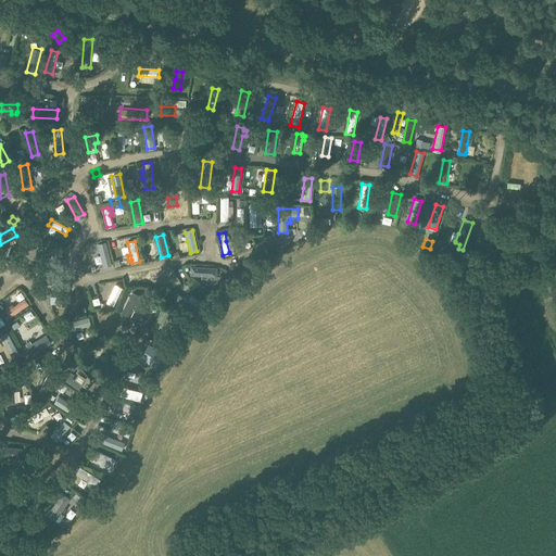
[(103,267),(112,265),(106,243),(98,245),(103,267)]
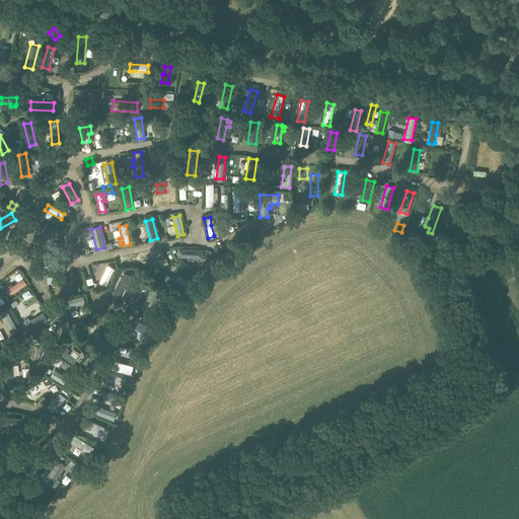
[(35,235),(57,241),(59,234),(36,228),(35,235)]
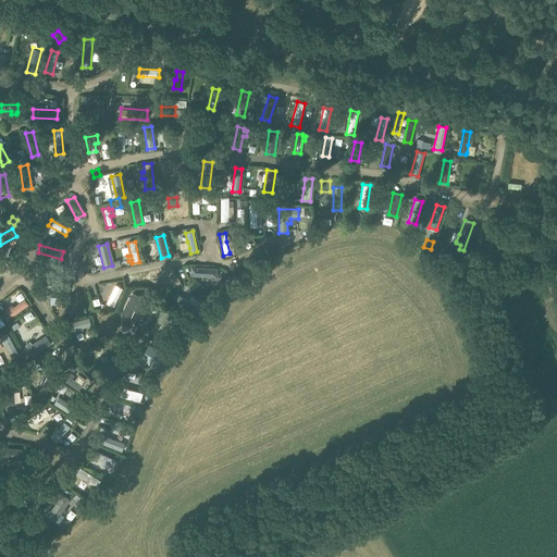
[(202,276),(202,279),(208,279),(208,276),(217,276),(218,268),(192,265),(190,275),(202,276)]
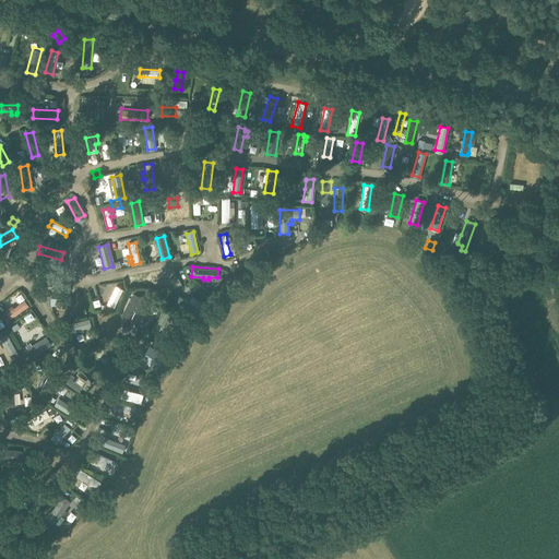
[(60,282),(61,282),(61,275),(42,274),(42,281),(43,281),(51,281),(55,282),(55,285),(60,285),(60,282)]
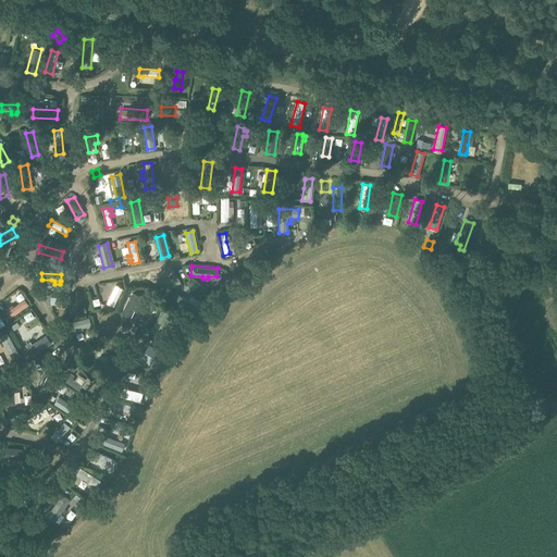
[(9,288),(19,302),(25,298),(14,284),(9,288)]
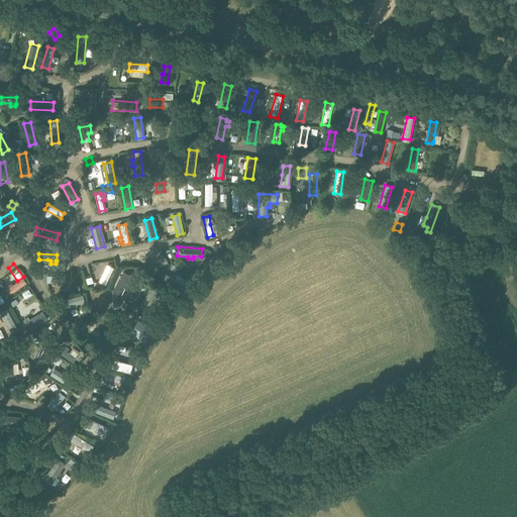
[(107,265),(99,282),(105,285),(114,268),(107,265)]
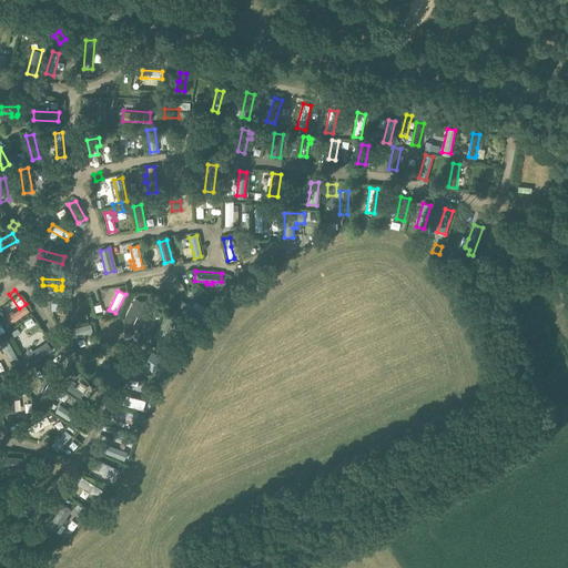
[(140,310),(144,302),(135,297),(124,317),(134,322),(138,315),(140,316),(142,311),(140,310)]
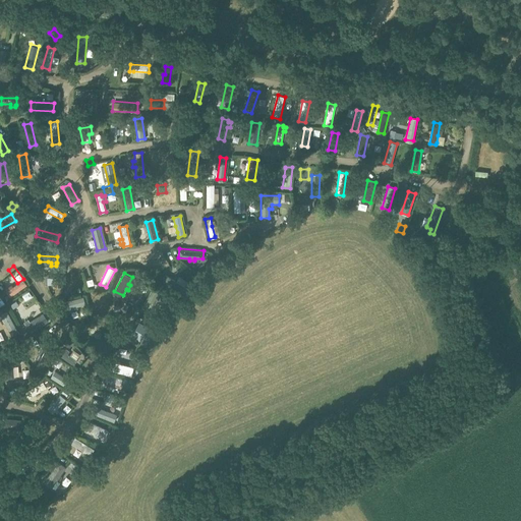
[(183,295),(187,288),(166,275),(162,282),(183,295)]
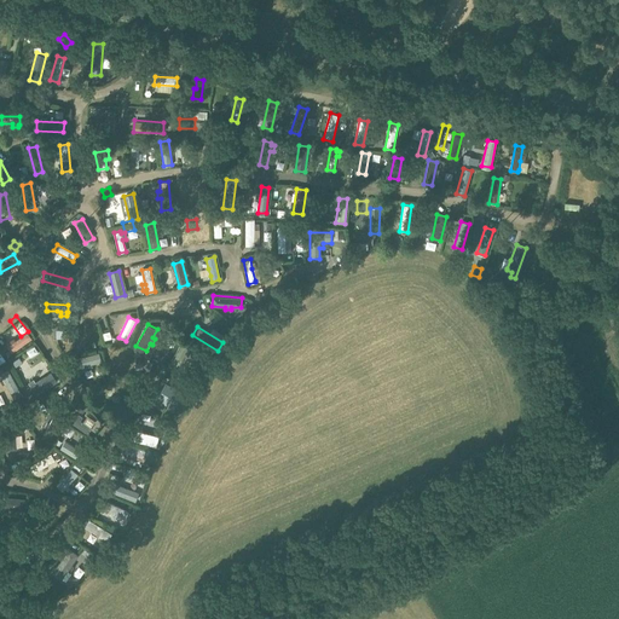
[(28,333),(7,347),(12,353),(32,339),(28,333)]
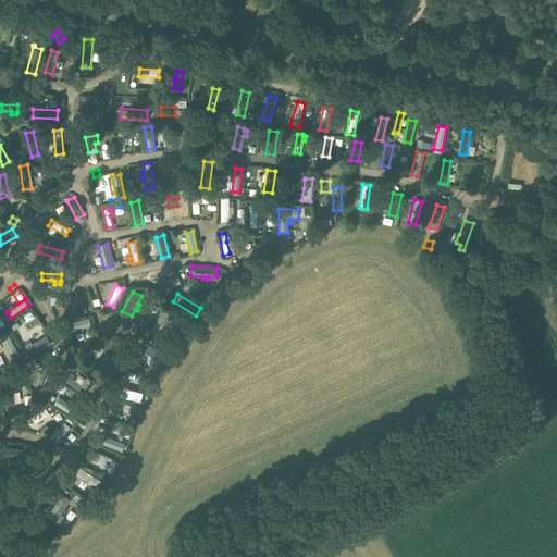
[(152,327),(159,331),(171,312),(163,308),(152,327)]
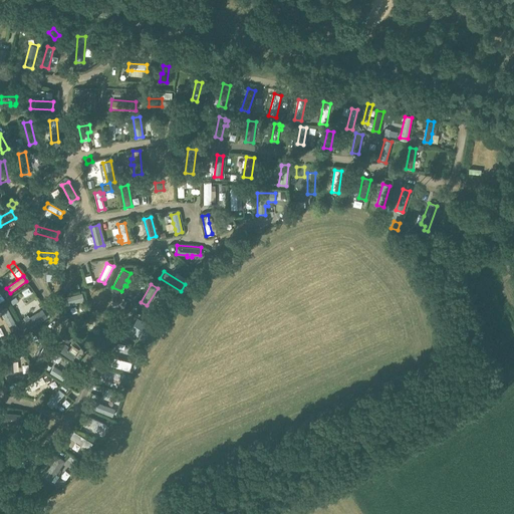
[(84,300),(82,293),(60,299),(62,306),(84,300)]
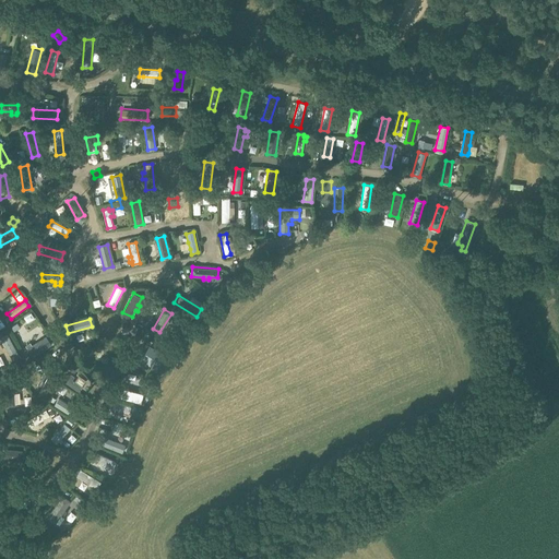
[(12,358),(20,355),(8,333),(1,337),(3,341),(0,342),(2,347),(6,345),(12,358)]
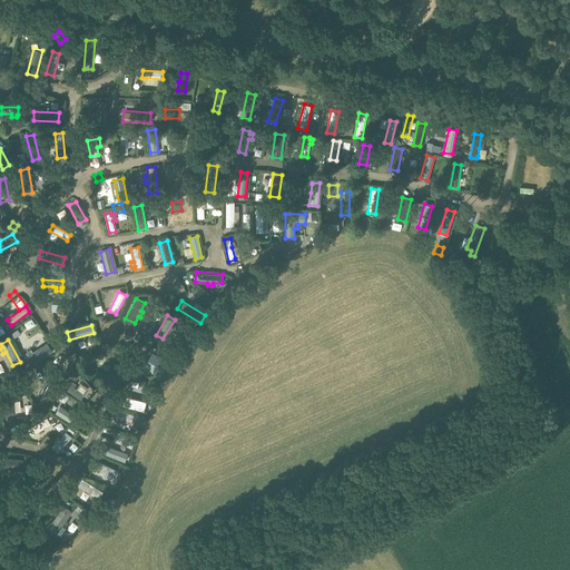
[(105,355),(111,355),(110,350),(120,349),(119,342),(105,343),(105,355)]
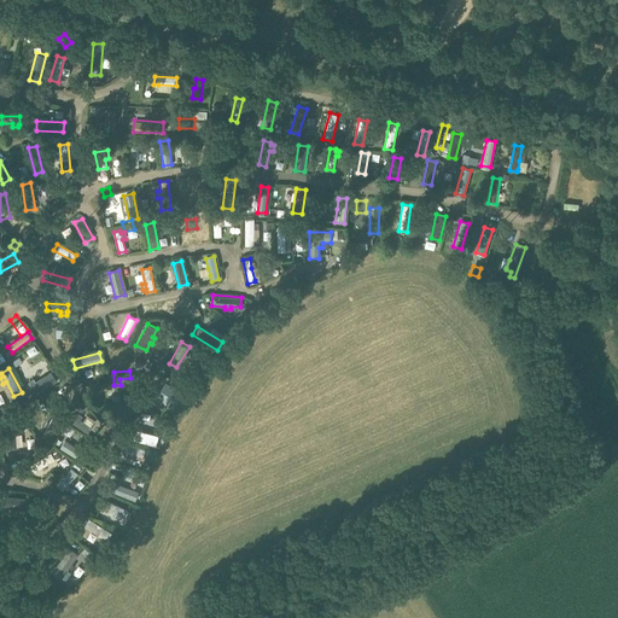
[(33,396),(57,380),(51,372),(27,388),(33,396)]
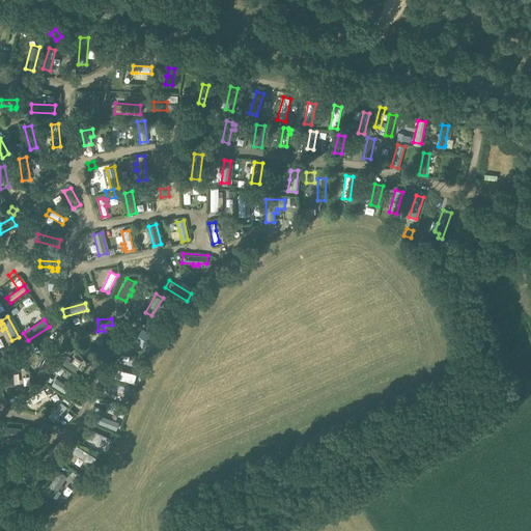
[(129,337),(134,340),(141,327),(137,324),(129,337)]
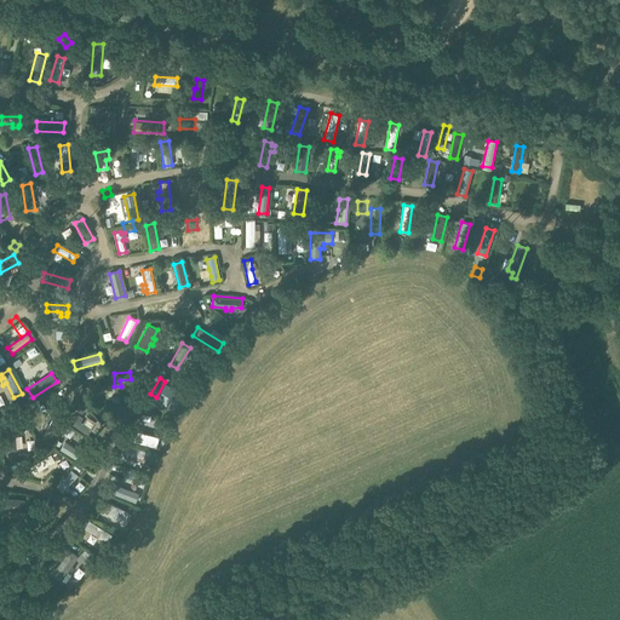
[(174,408),(184,392),(166,383),(158,399),(174,408)]
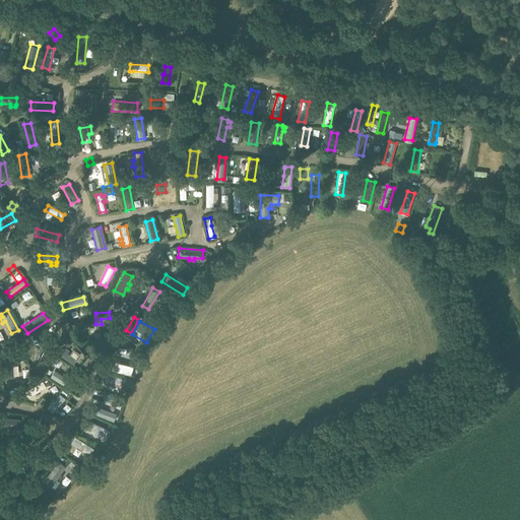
[(39,328),(31,332),(37,340),(44,336),(39,328)]
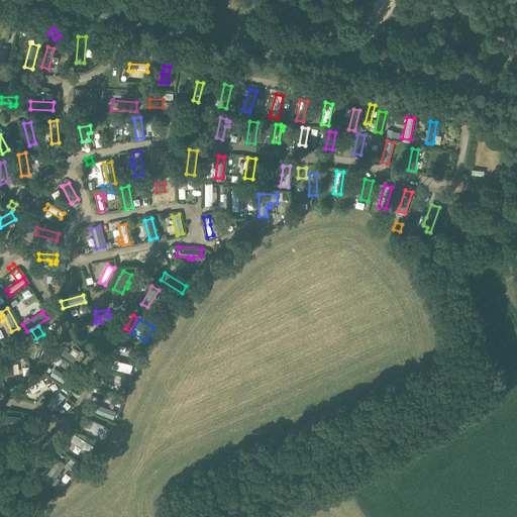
[(64,340),(69,344),(72,339),(67,336),(64,340)]
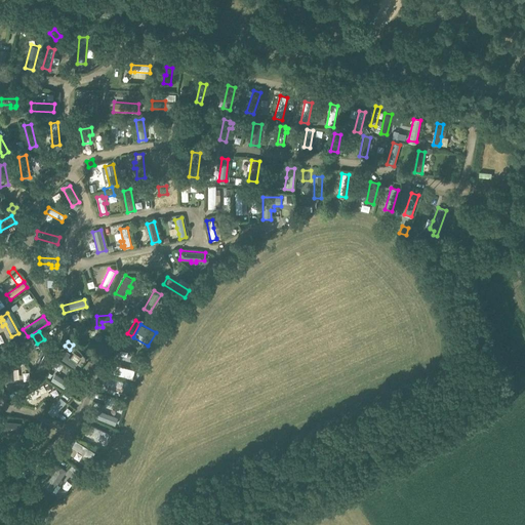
[(67,351),(65,354),(63,352),(58,357),(74,368),(78,363),(69,357),(70,354),(67,351)]
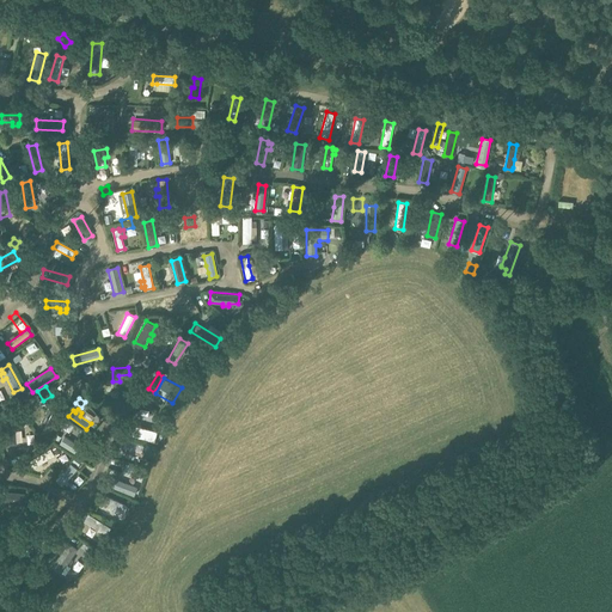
[(42,433),(49,438),(62,416),(55,411),(49,420),(47,418),(44,422),(47,424),(42,433)]
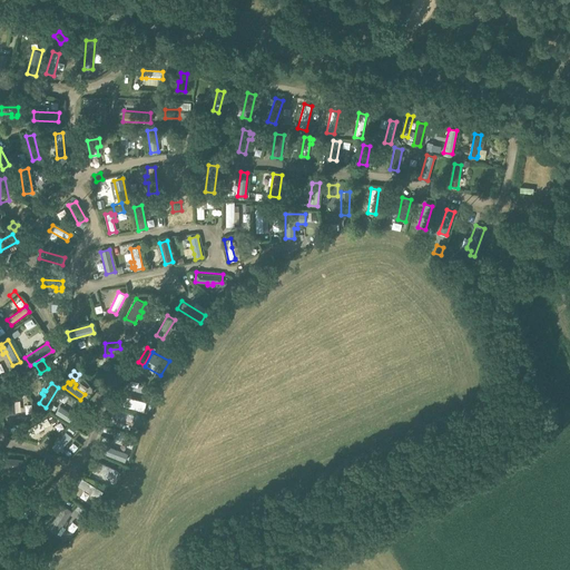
[(13,389),(6,390),(7,413),(16,413),(13,389)]
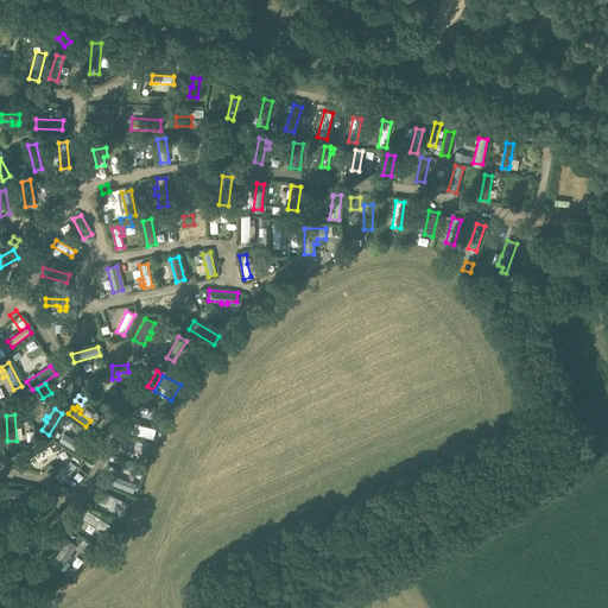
[(128,422),(126,431),(153,438),(156,429),(128,422)]
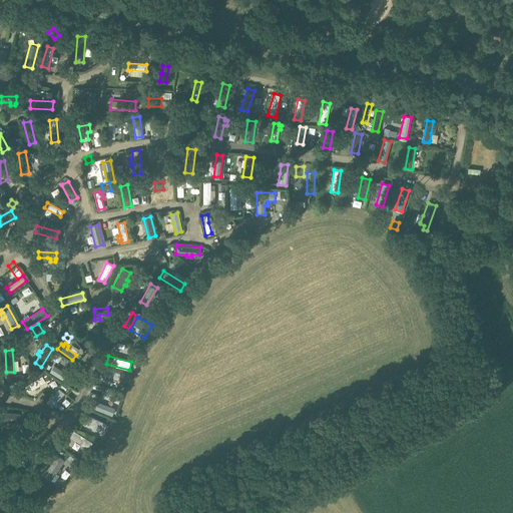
[(50,372),(70,385),(74,378),(54,366),(50,372)]
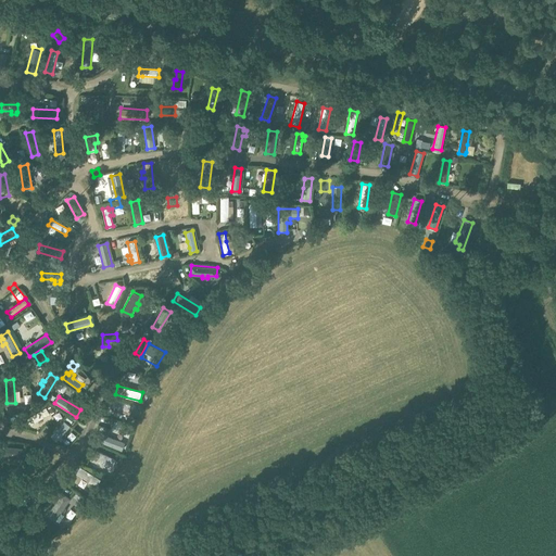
[(109,399),(106,405),(129,411),(131,404),(109,399)]
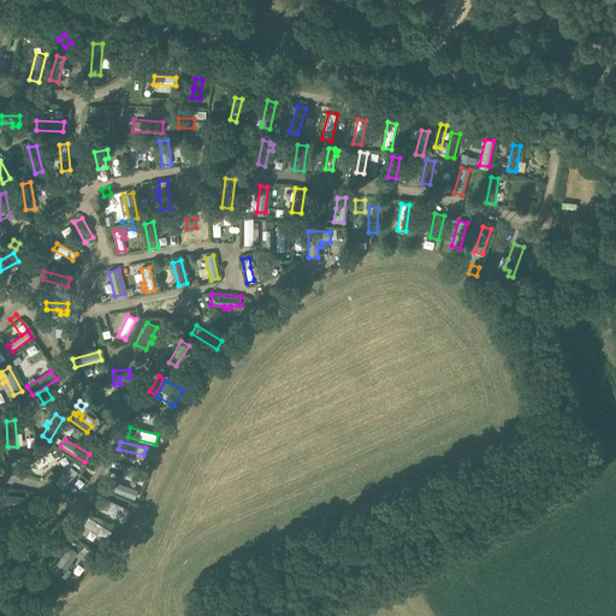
[(54,458),(51,451),(30,463),(34,471),(54,458)]
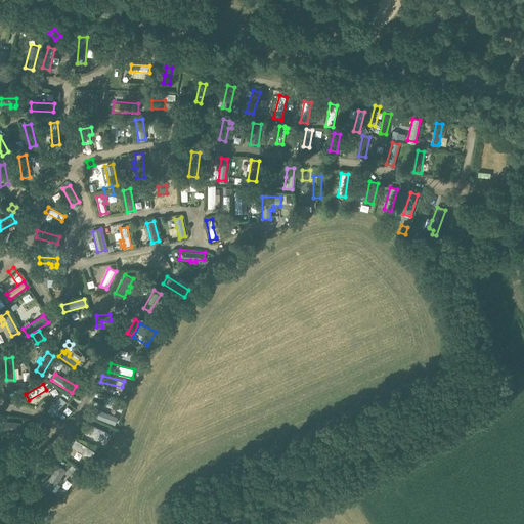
[(47,411),(53,416),(66,401),(60,396),(47,411)]
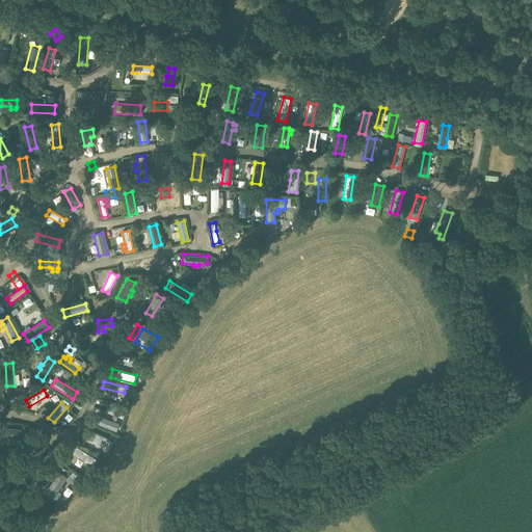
[(97,415),(94,422),(115,430),(118,423),(97,415)]
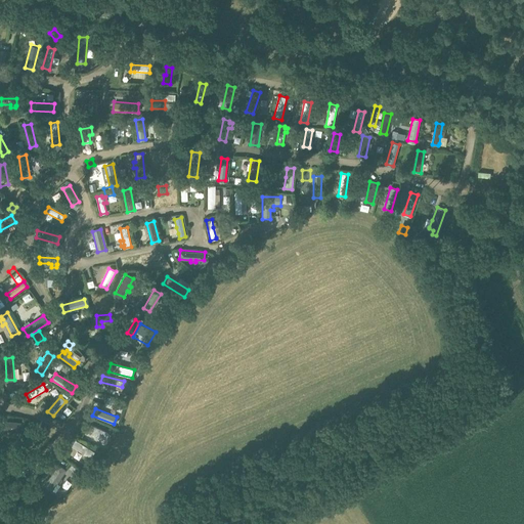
[(4,430),(26,433),(27,424),(5,421),(4,430)]
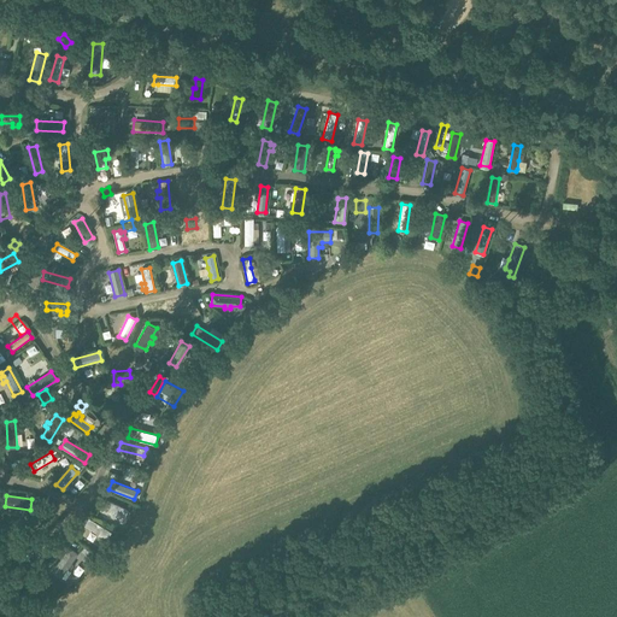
[(113,516),(119,518),(121,516),(124,517),(128,510),(105,500),(101,507),(115,513),(113,516)]
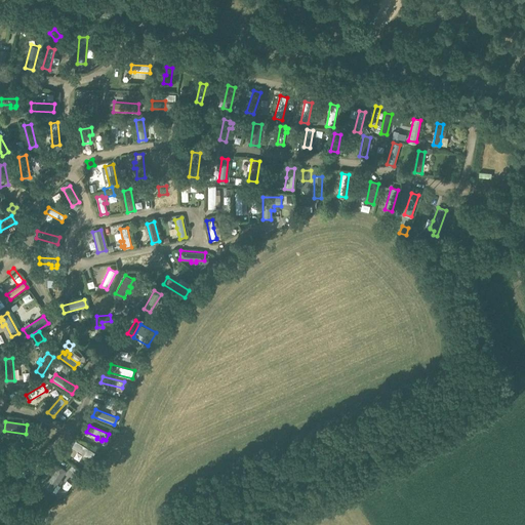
[(90,459),(94,454),(76,442),(72,448),(90,459)]
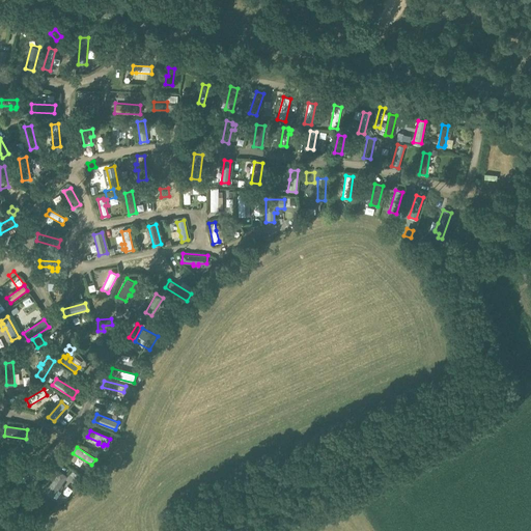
[(14,464),(15,472),(36,468),(34,459),(14,464)]
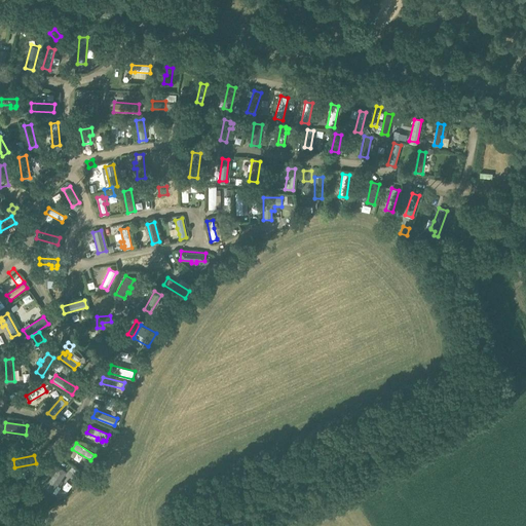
[(59,466),(44,487),(51,492),(58,485),(60,486),(63,481),(61,480),(66,472),(59,466)]
